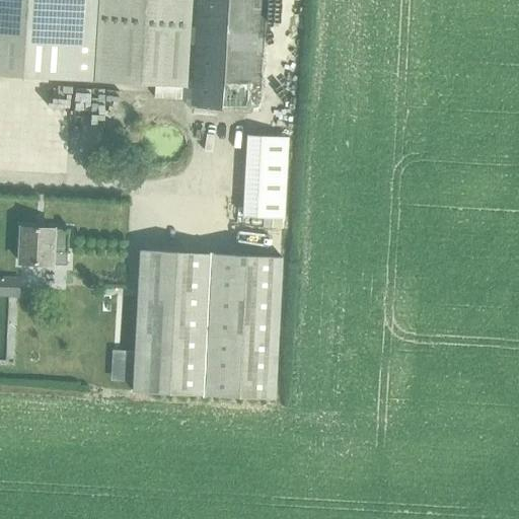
[(0,0),(0,74),(191,86),(190,103),(254,107),(261,0),(0,0)]
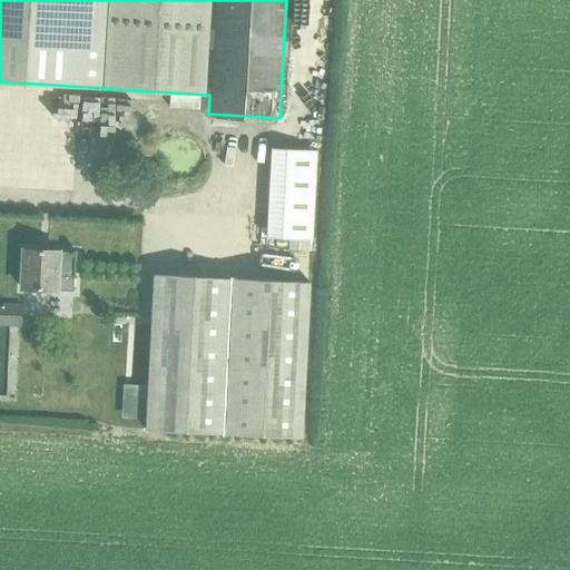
[(272,149),(266,238),(312,242),(316,151),(272,149)]
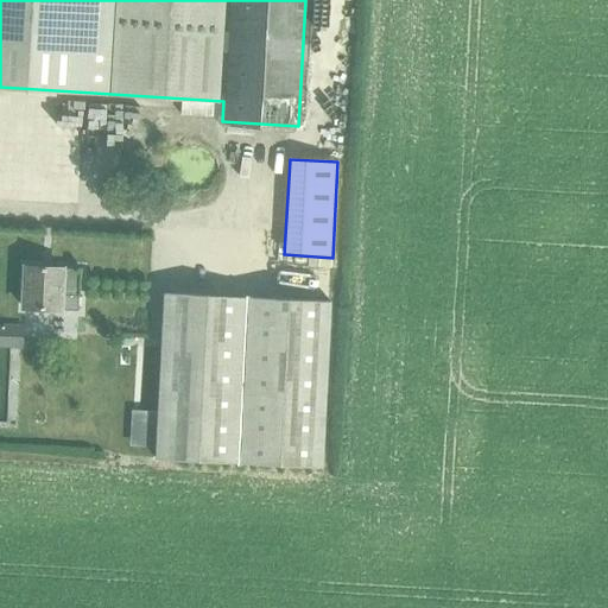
[(61,310),(78,310),(80,270),(25,266),(24,309),(61,310)]
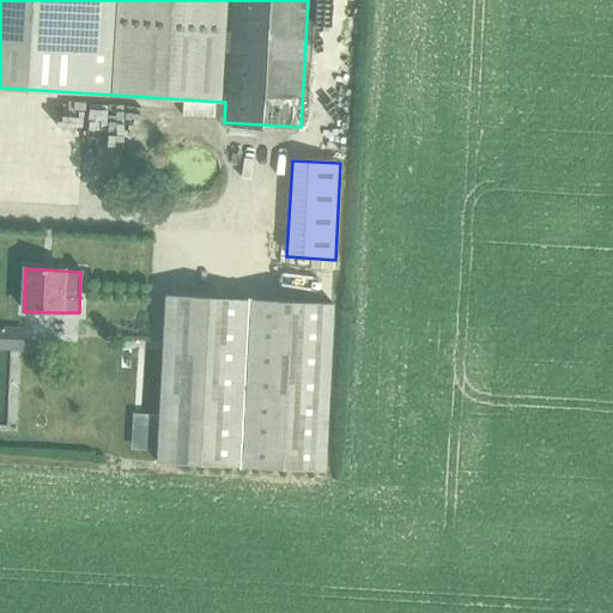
[(333,304),(165,293),(158,461),(325,471),(333,304)]
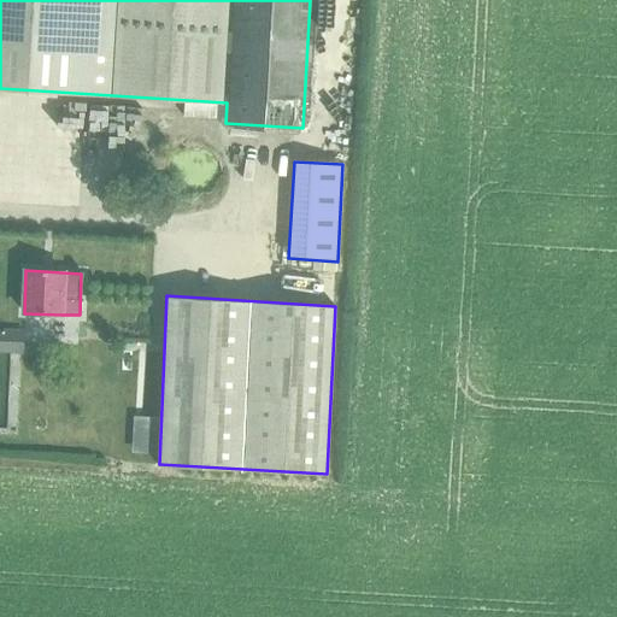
[(0,341),(35,344),(35,327),(0,324),(0,341)]
